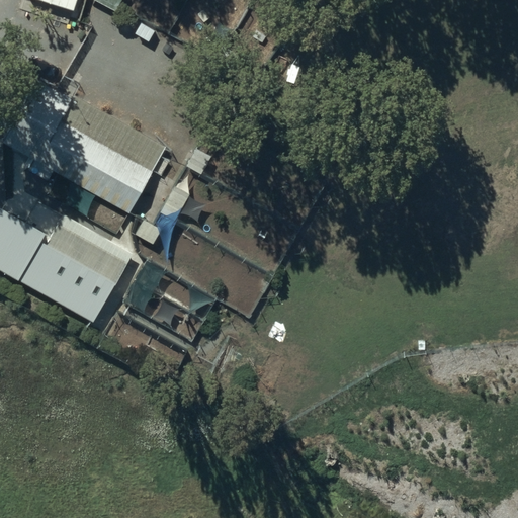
[(83,0),(46,0),(45,6),(77,18),(83,0)]
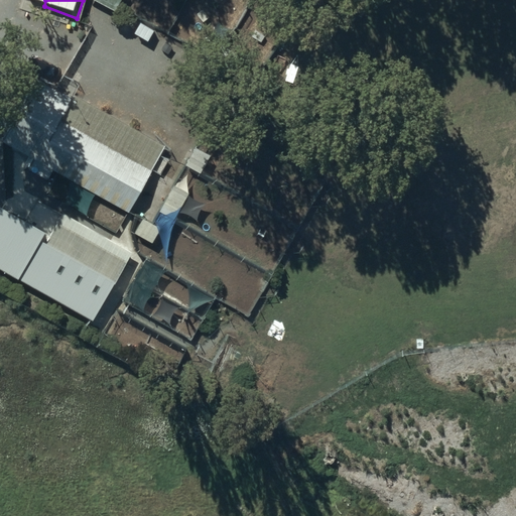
[(162,144),(37,74),(0,139),(125,210),(162,144)]
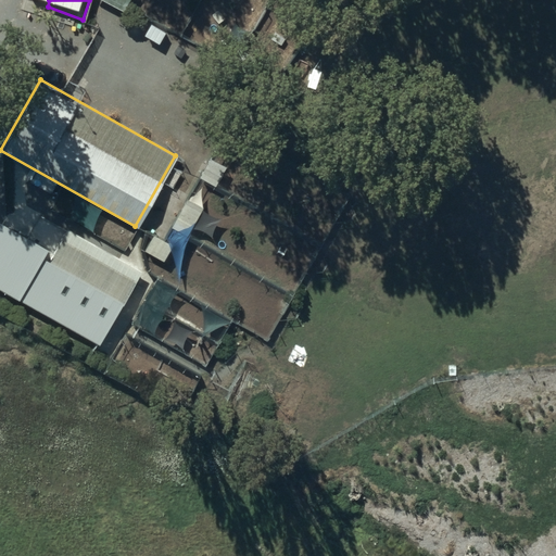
[(204,204),(187,194),(171,226),(188,235),(204,204)]
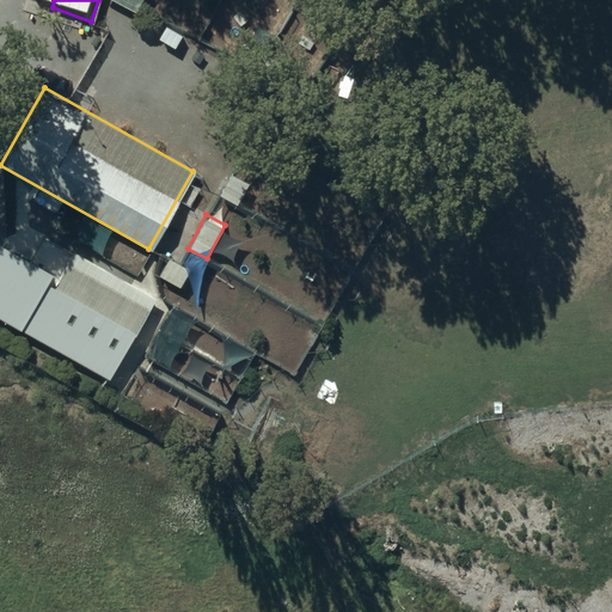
[(53,270),(0,240),(0,318),(109,379),(158,293),(75,248),(53,270)]
